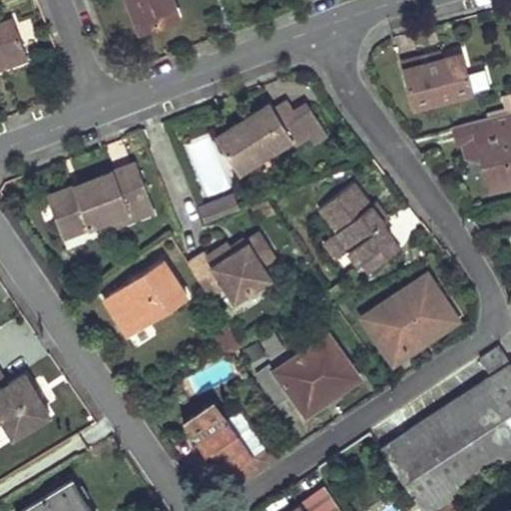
[(129,0),(131,4),(137,3),(139,9),(134,11),(142,32),(182,17),(175,0),(129,0)]
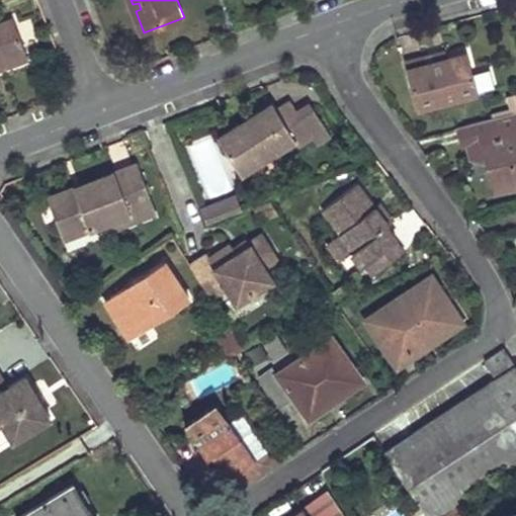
[(139,3),(133,4),(136,11),(141,9),(139,3)]
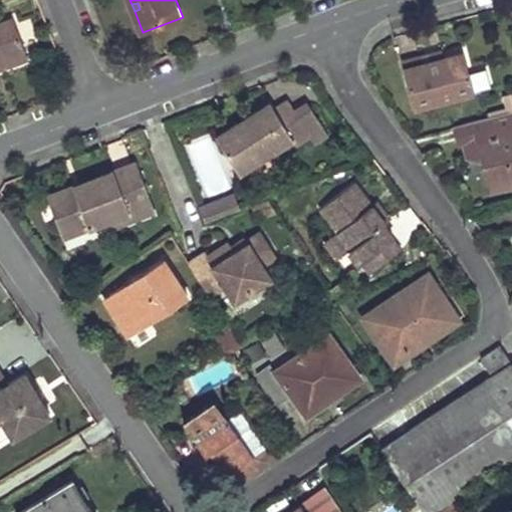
[(15,20),(0,25),(0,62),(28,52),(15,20)]
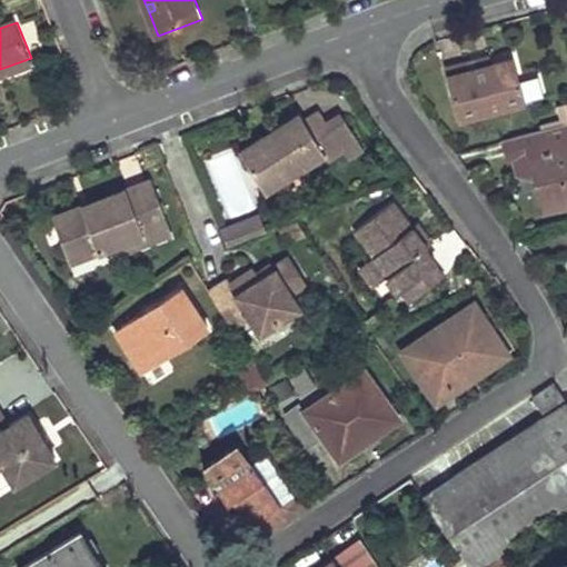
[(0,76),(33,63),(31,58),(0,69),(0,76)]
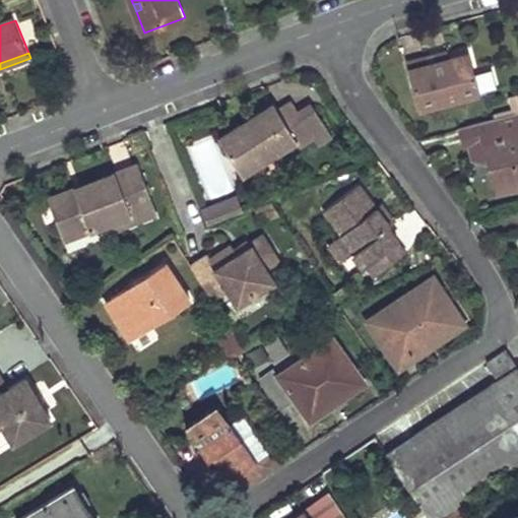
[(449,61),(447,54),(424,60),(426,67),(449,61)]
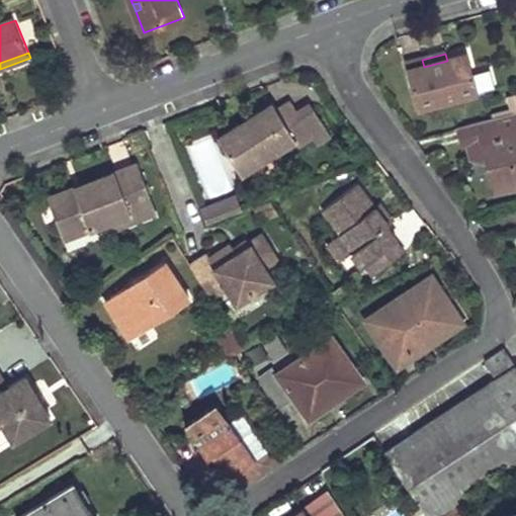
[(422,60),(406,64),(419,112),(479,96),(467,56),(447,61),(424,67),(422,60)]
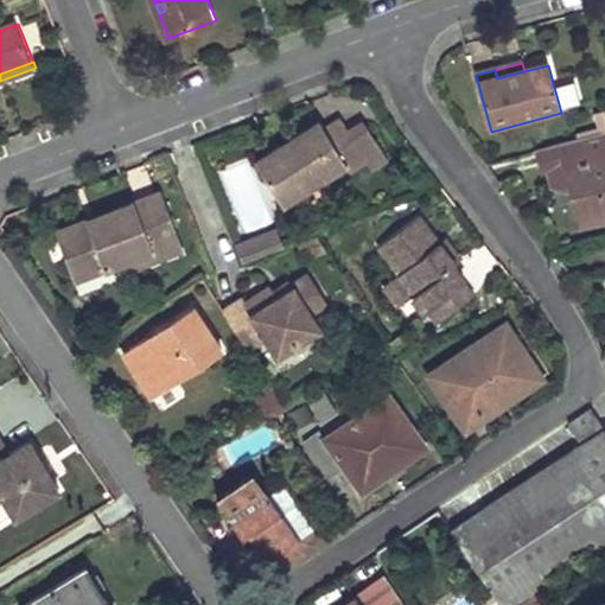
[(560,89),(564,108),(581,104),(578,86),(560,89)]
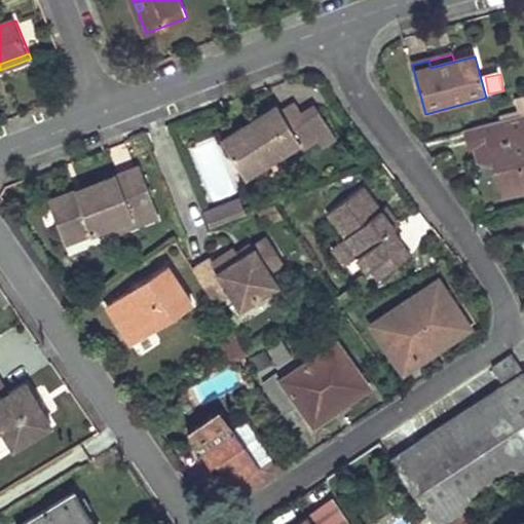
[(244,127),(223,141),(248,178),(301,143),(304,148),(319,139),(324,145),(337,137),(329,124),(315,134),(304,117),(295,103),(281,111),(276,106),(252,122),(254,126),(247,131),(244,127)]
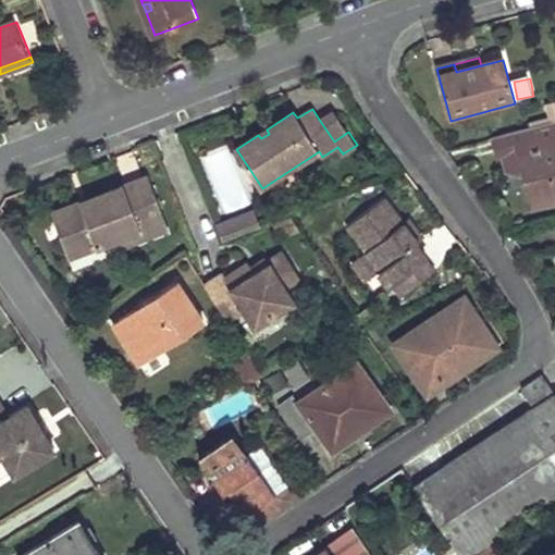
[(336,114),(322,124),(334,142),(348,132),(336,114)]
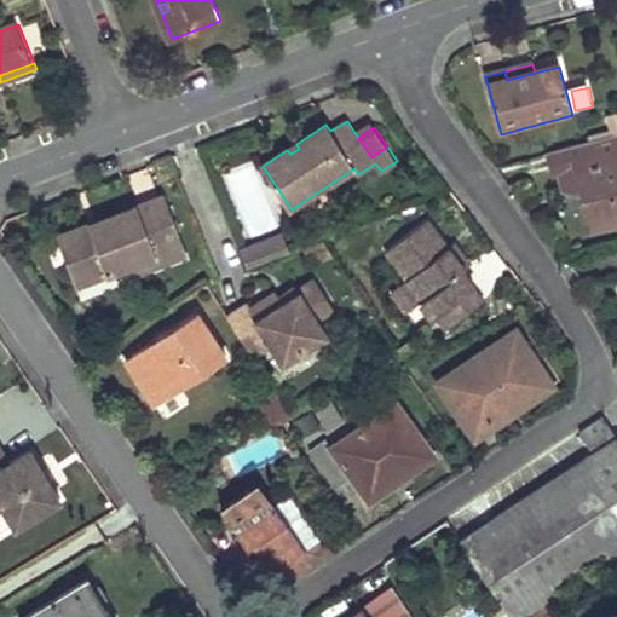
[(616,137),(581,146),(587,171),(594,200),(587,202),(594,231),(616,225),(616,137)]
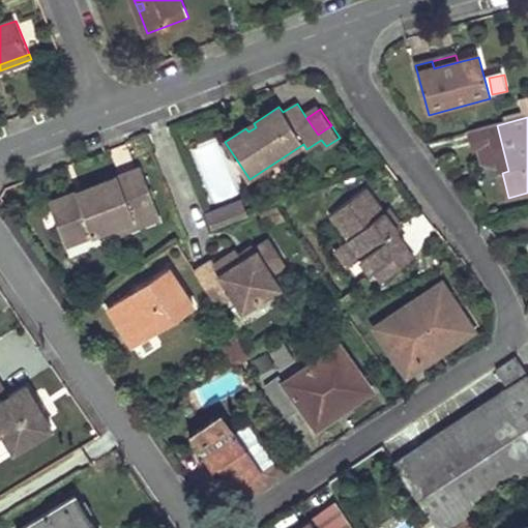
[(245,128),(248,132),(256,127),(254,123),(245,128)]
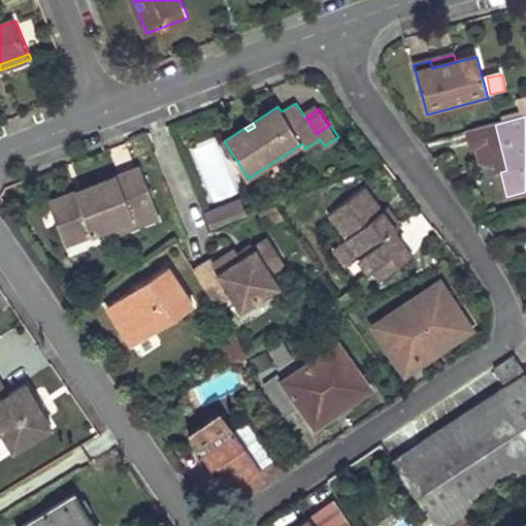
[(466,133),(471,153),(494,148),(500,145),(495,125),(466,133)]
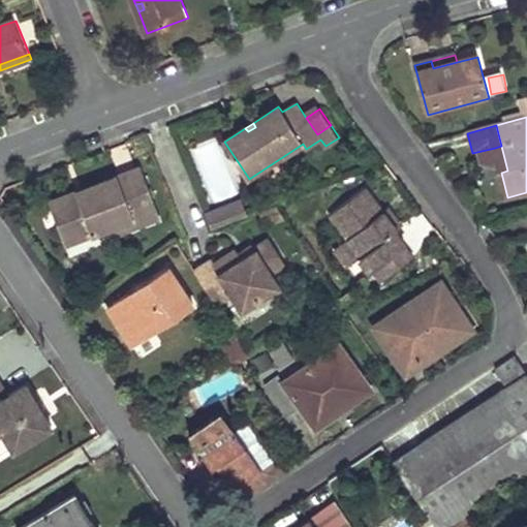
[(507,171),(501,146),(495,148),(501,173),(507,171)]
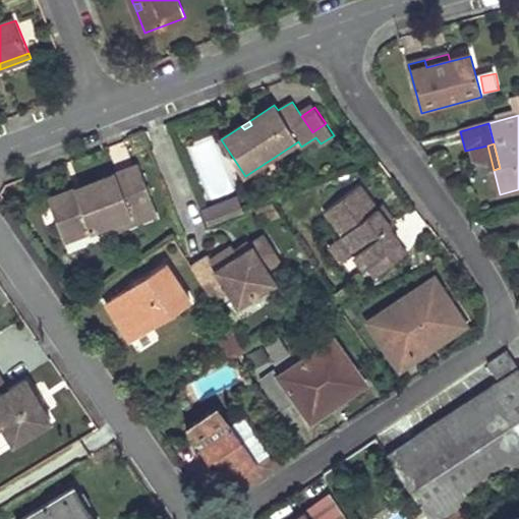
[(73,191),(47,202),(62,243),(114,224),(130,218),(127,208),(150,199),(138,167),(88,186),(90,190),(76,195),(73,191)]
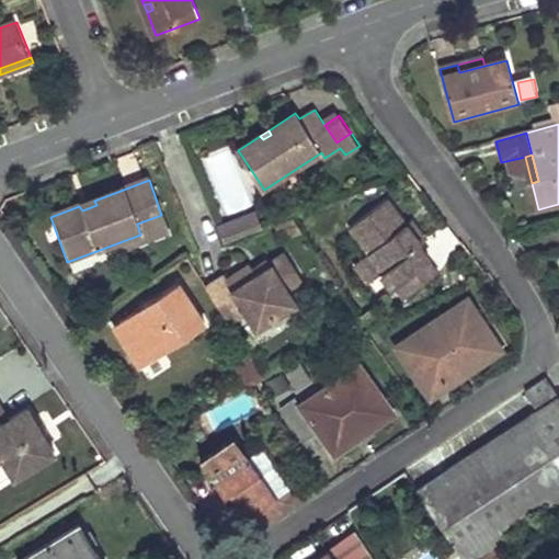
[(384,275),(396,289),(431,259),(420,246),(422,244),(403,224),(384,200),(349,228),(367,251),(353,264),(371,285),(384,275)]
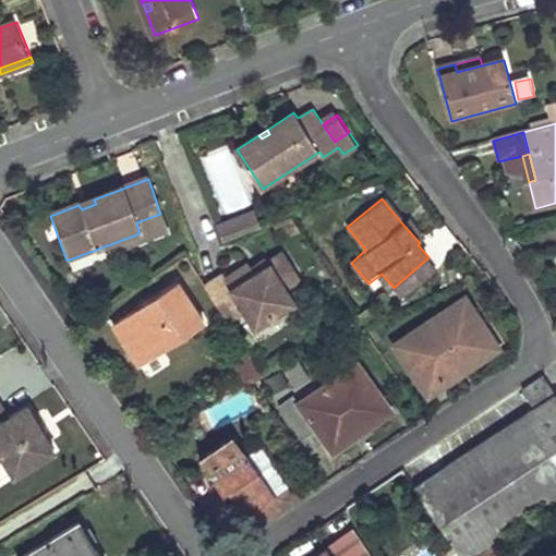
[(79,205),(82,209),(96,204),(94,200),(79,205)]
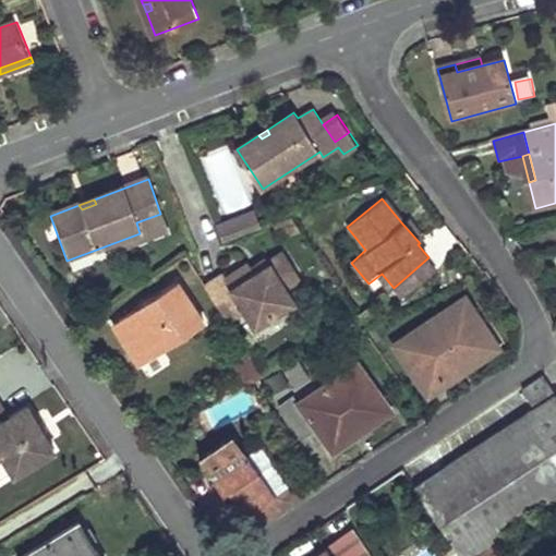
[(258,228),(253,213),(238,219),(243,234),(258,228)]
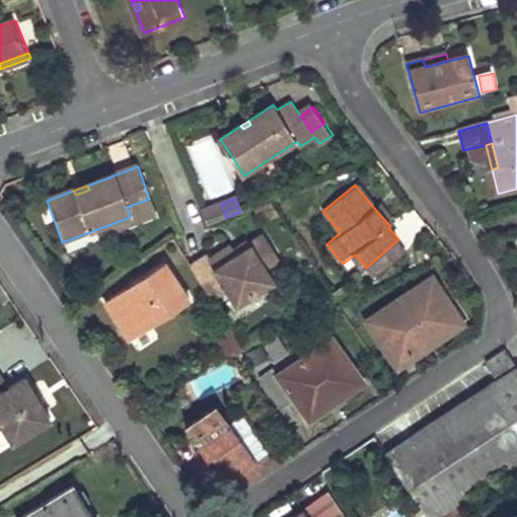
[(118,231),(155,216),(149,199),(127,207),(130,217),(114,223),(118,231)]
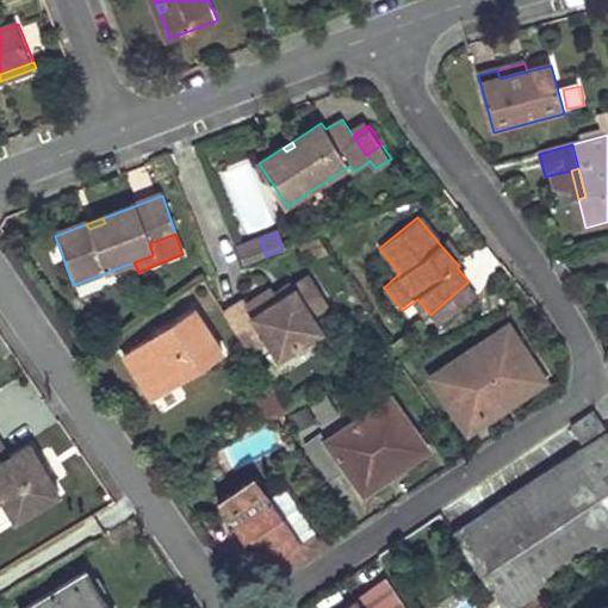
[(329,250),(320,236),(299,244),(304,260),(329,250)]
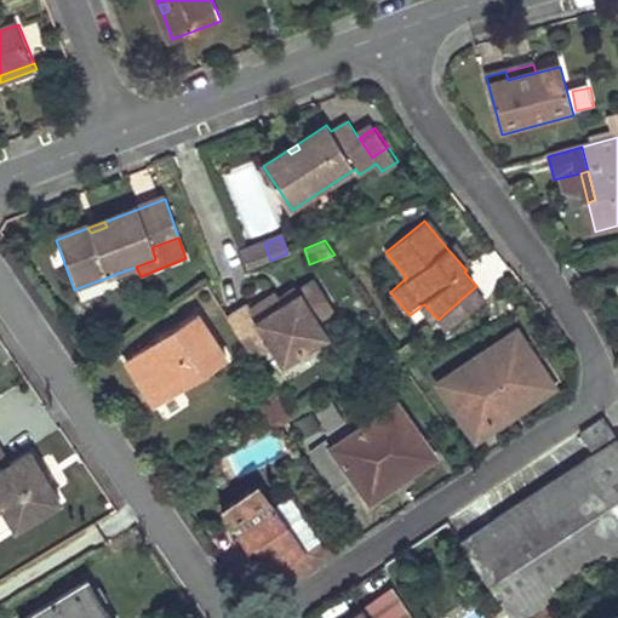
[(471,265),(452,242),(446,247),(467,270),(471,265)]
